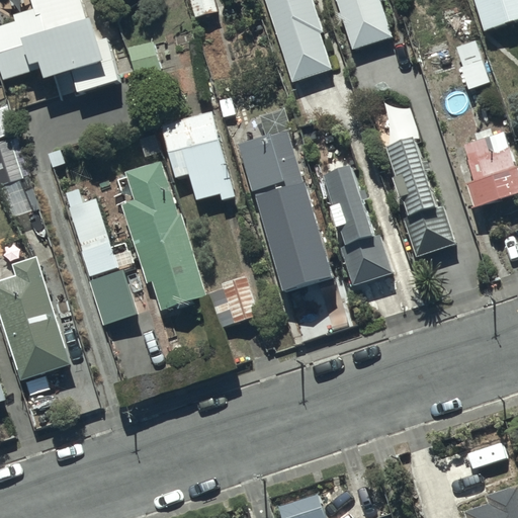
[(100,66),(81,0),(27,0),(31,12),(10,18),(13,26),(0,29),(0,69),(1,70),(3,79),(36,69),(41,85),(70,77),(75,95),(123,81),(117,61),(100,66)]
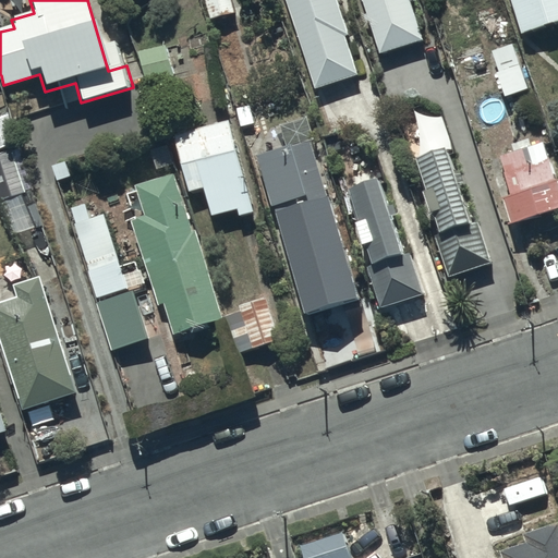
[(223,0),(204,0),(210,21),(229,15),(223,0)]
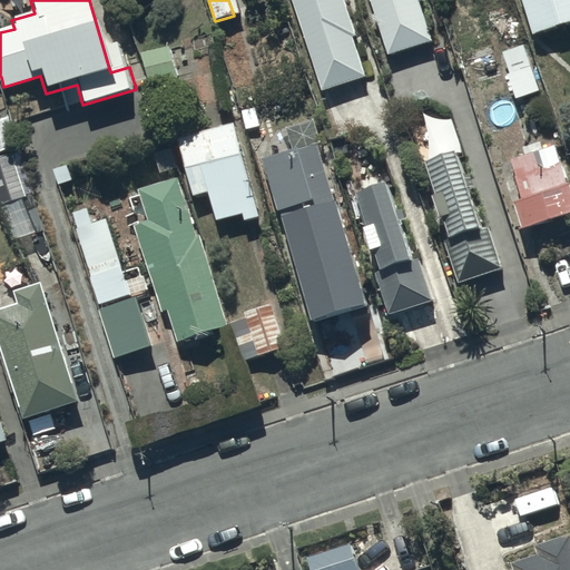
[(337,0),(288,0),(318,95),(364,80),(337,0)]
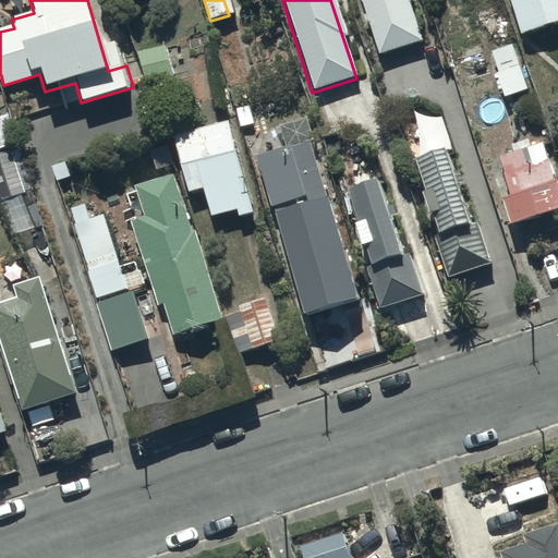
[(409,0),(361,0),(379,56),(423,43),(409,0)]
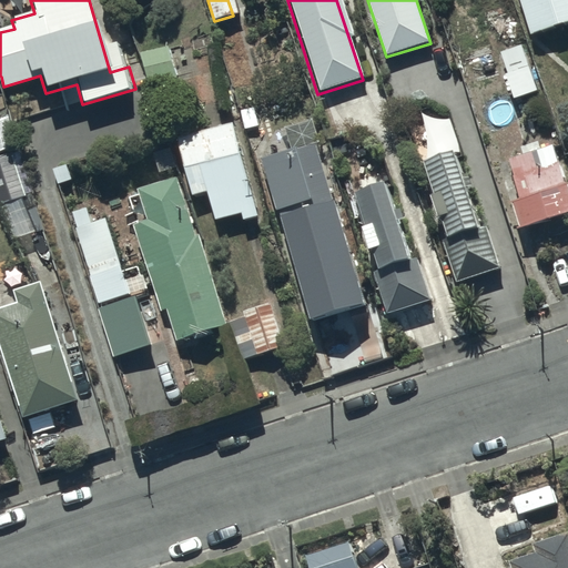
[(567,0),(520,0),(531,34),(567,23),(567,0)]
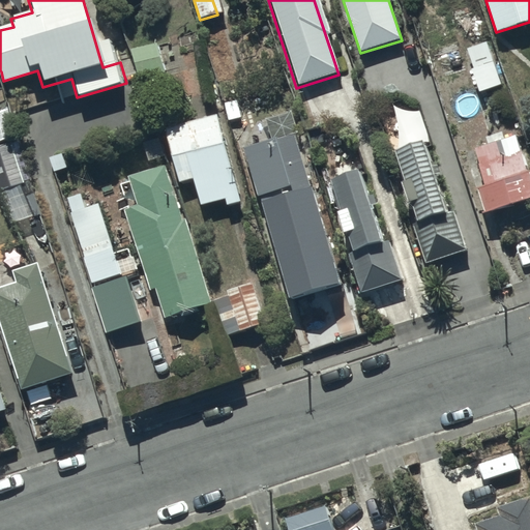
[(487,43),(466,50),(478,95),(500,89),(487,43)]
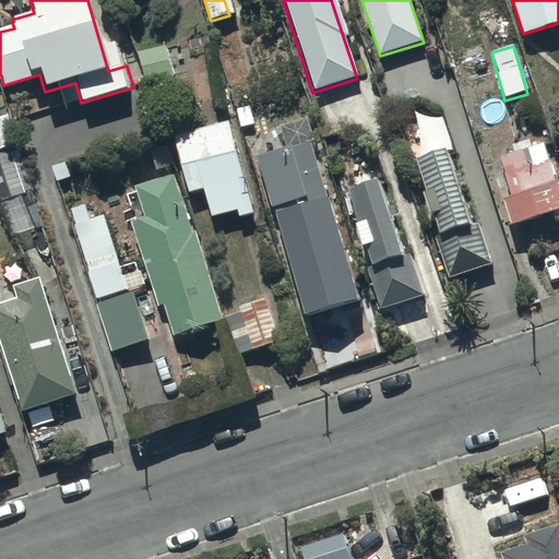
[(174,74),(166,48),(138,56),(145,83),(174,74)]
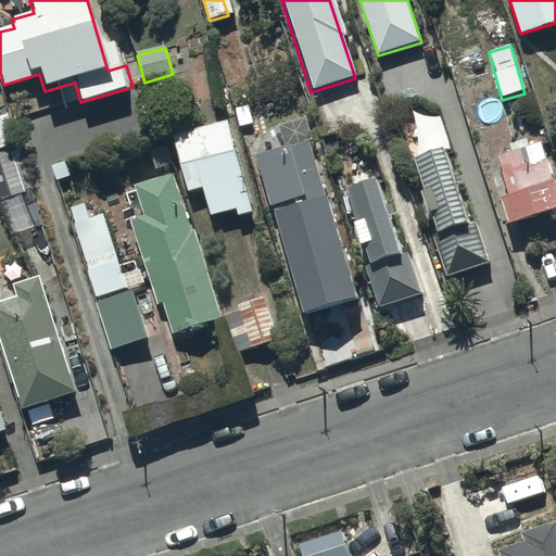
[(230,121),(172,136),(186,191),(200,188),(206,216),(236,209),(238,218),(253,214),(230,121)]
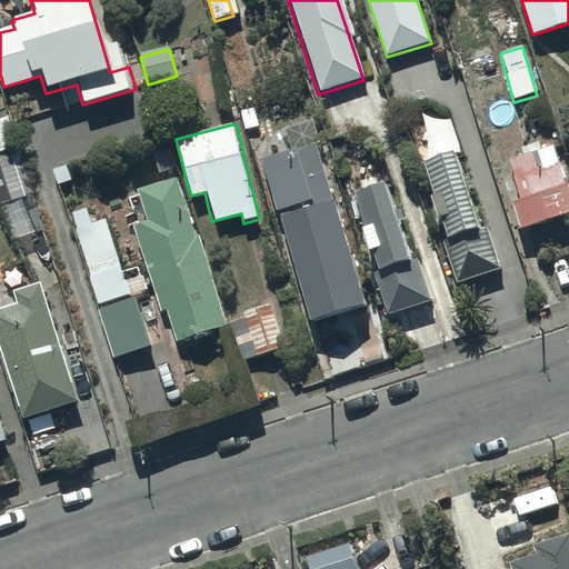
[(531,150),(506,158),(518,200),(510,202),(518,229),(568,215),(568,192),(549,123),(526,130),(531,150)]
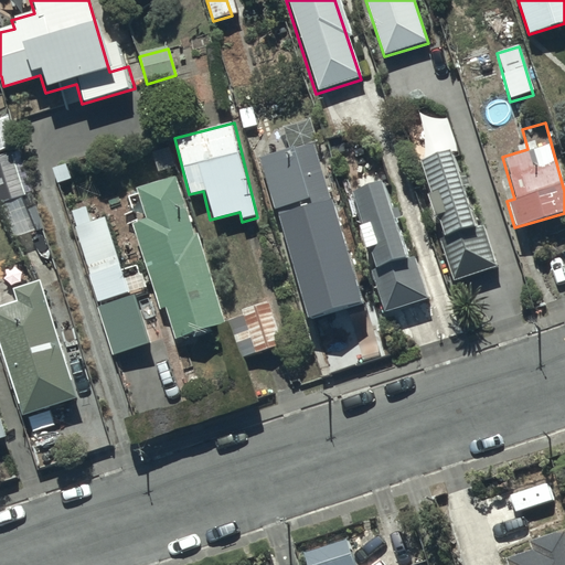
[(316,142),(265,158),(311,319),(363,305),(316,142)]
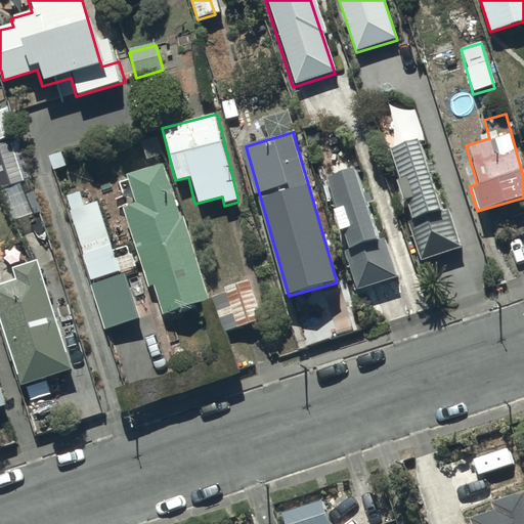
[(421,141),(389,155),(398,180),(393,182),(420,260),(462,246),(449,210),(444,212),(432,176),(437,174),(434,165),(429,166),(421,141)]
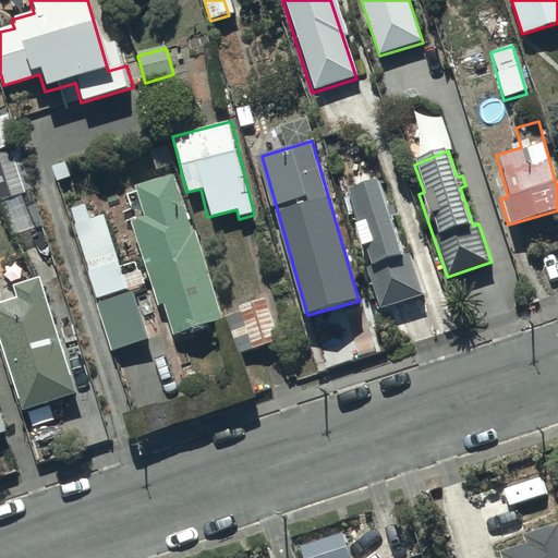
[(9,154),(0,156),(0,201),(22,193),(9,154)]
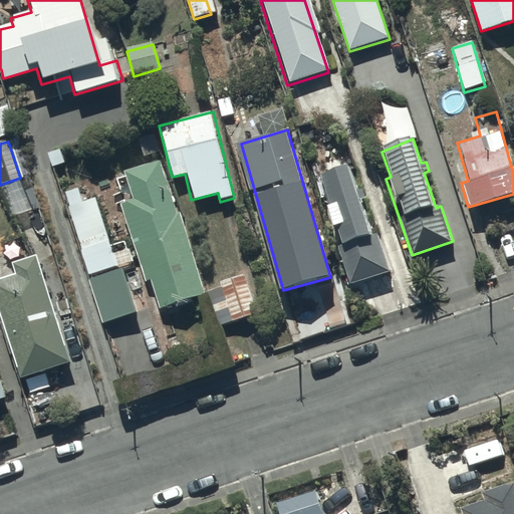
[(159,164),(123,174),(131,199),(120,202),(143,282),(151,280),(159,309),(204,296),(180,211),(173,213),(159,164)]
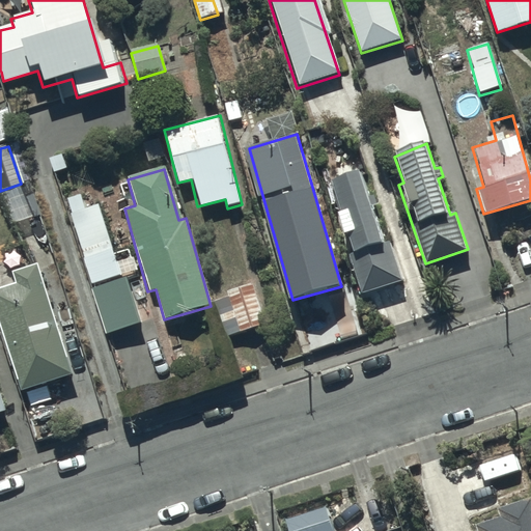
[(359,173),(331,182),(340,213),(336,215),(360,295),(400,283),(389,245),(381,247),(359,173)]
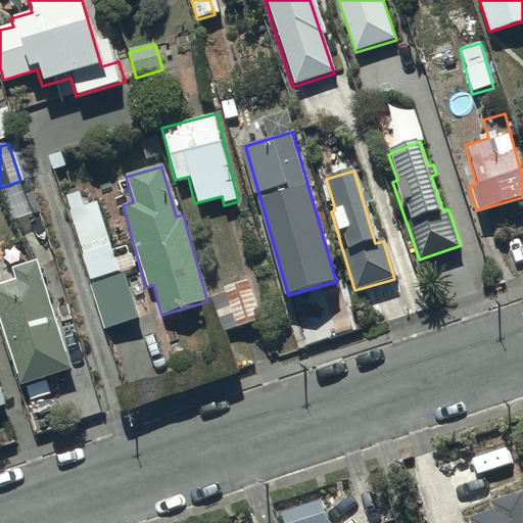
[(98,201),(68,209),(88,279),(119,271),(98,201)]
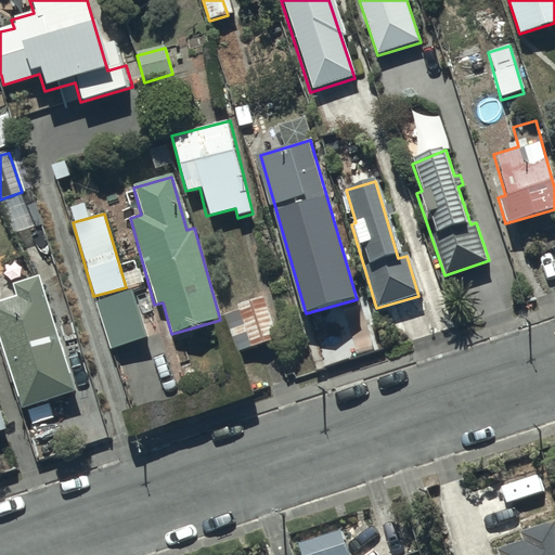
[(15,296),(0,300),(0,341),(20,409),(76,391),(41,278),(13,286),(15,296)]
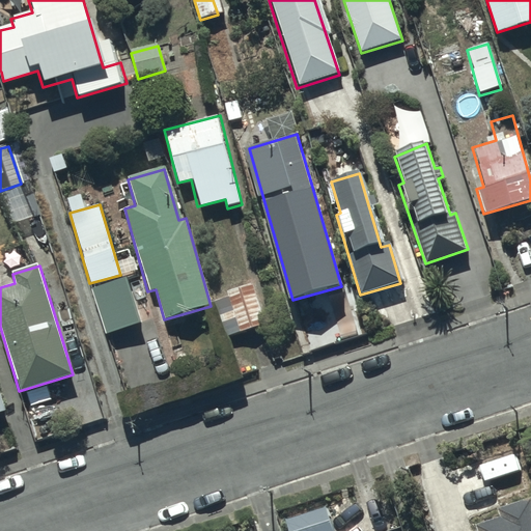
[(118,282),(92,289),(104,332),(130,325),(118,282)]
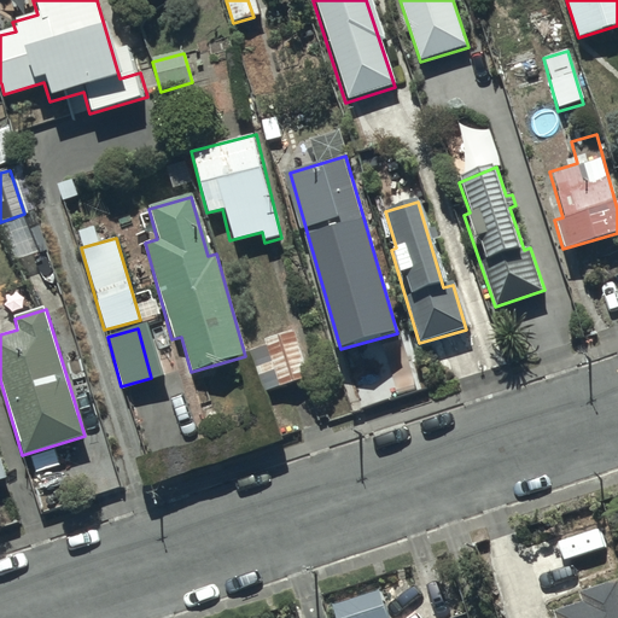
[(310,379),(296,330),(264,339),(267,348),(251,353),(264,392),(310,379)]
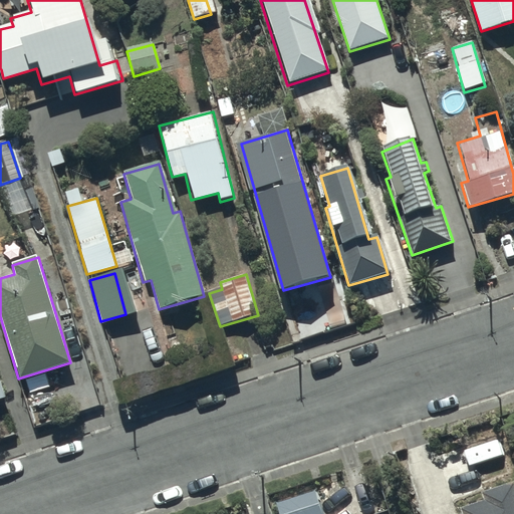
[(484,503),(460,512),(460,513),(513,513),(513,487),(512,482),(480,493),(484,503)]
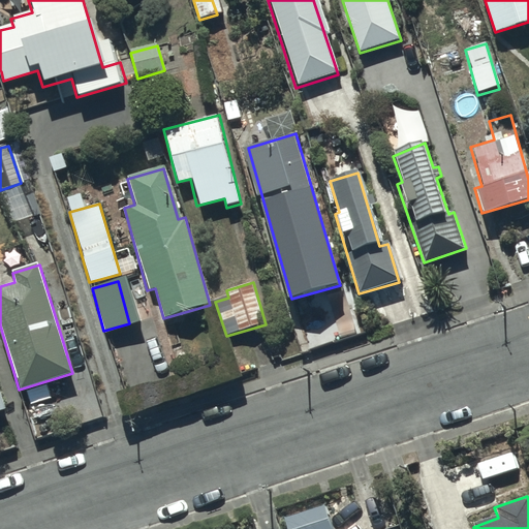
[(330,528),(324,506),(283,518),(285,528),(330,528)]
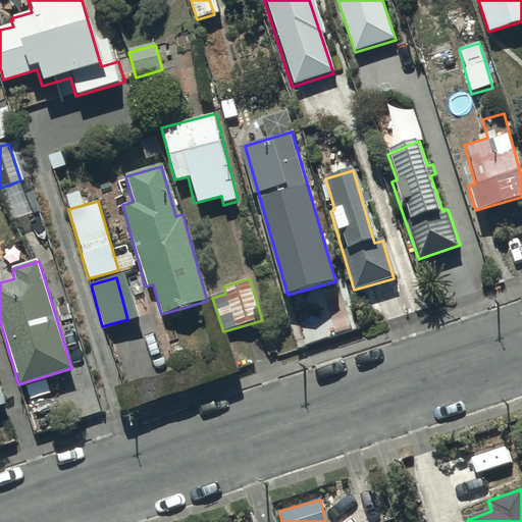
All buildings are outlined.
